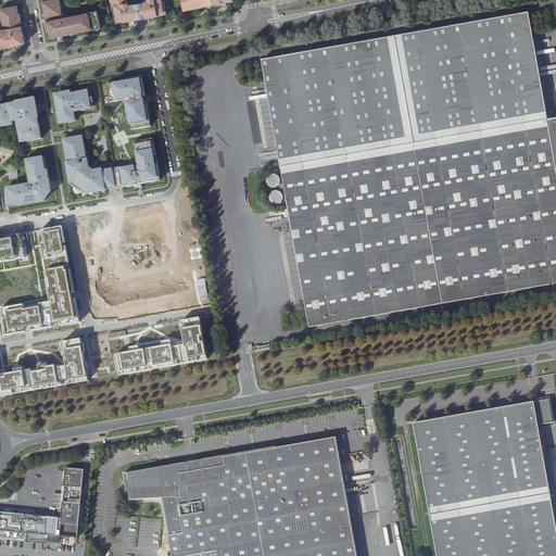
[(63,35),(100,27),(97,11),(62,16),(59,0),(45,0),(42,0),(46,16),(47,21),(50,38),(59,36),(63,35)]
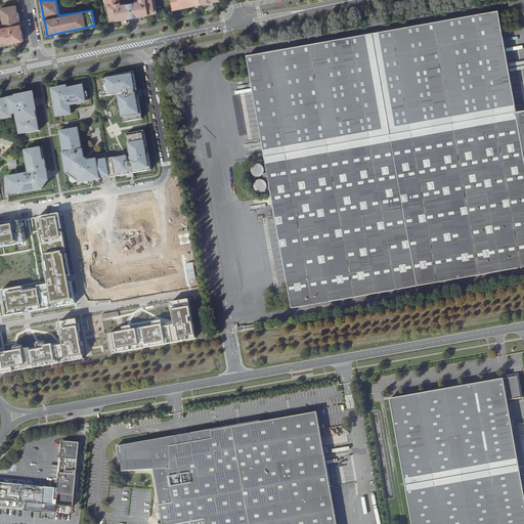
[(105,0),(111,23),(123,19),(127,19),(135,17),(145,15),(149,14),(158,12),(155,0),(140,0),(141,5),(132,7),(123,9),(120,0),(105,0)]
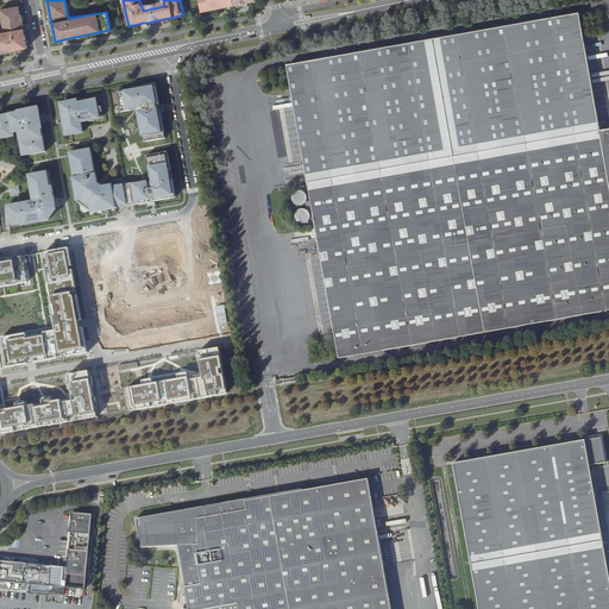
[(200,0),(202,11),(227,6),(232,5),(240,4),(240,1),(248,0),(249,1),(256,0),(200,0)]
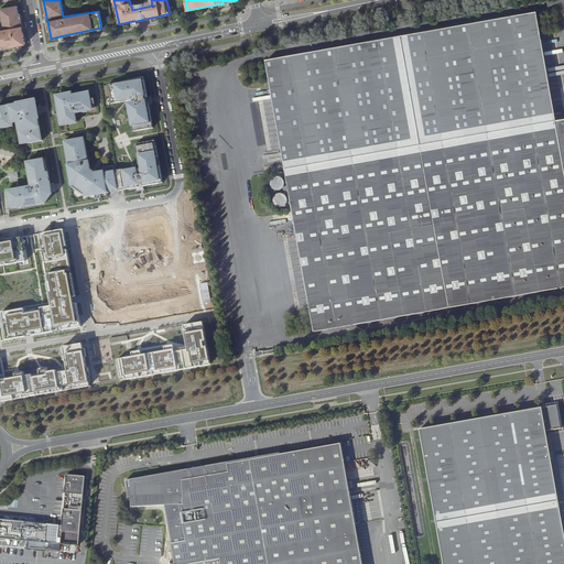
[(4,26),(6,26),(7,30),(4,30),(0,30),(0,49),(14,46),(15,46),(14,44),(18,44),(18,45),(19,45),(26,44),(23,28),(23,26),(21,26),(21,24),(22,23),(21,13),(19,13),(18,6),(1,9),(4,26)]
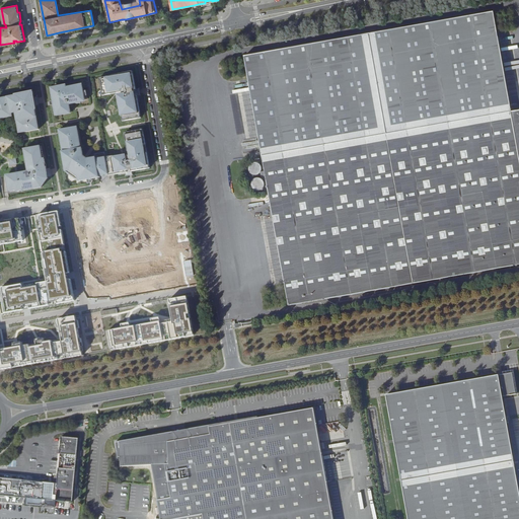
[(244,55),(263,155),(290,305),(518,263),(518,107),(512,109),(494,9),(244,55)]
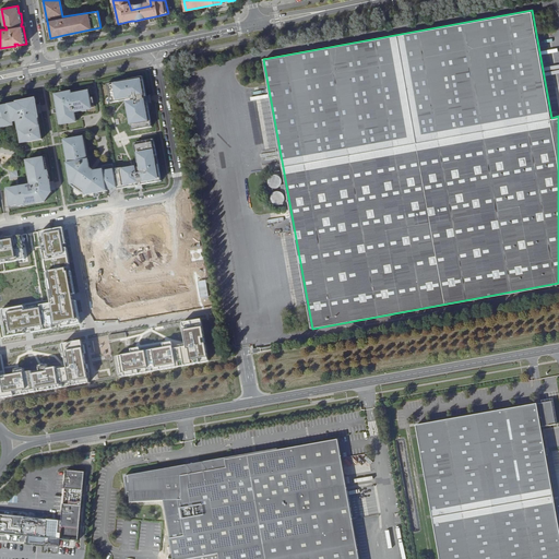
[(146,96),(143,76),(107,83),(110,98),(114,98),(114,102),(119,102),(119,99),(126,98),(127,100),(127,99),(131,99),(132,102),(127,103),(132,130),(152,127),(147,103),(145,104),(144,97),(146,96)]
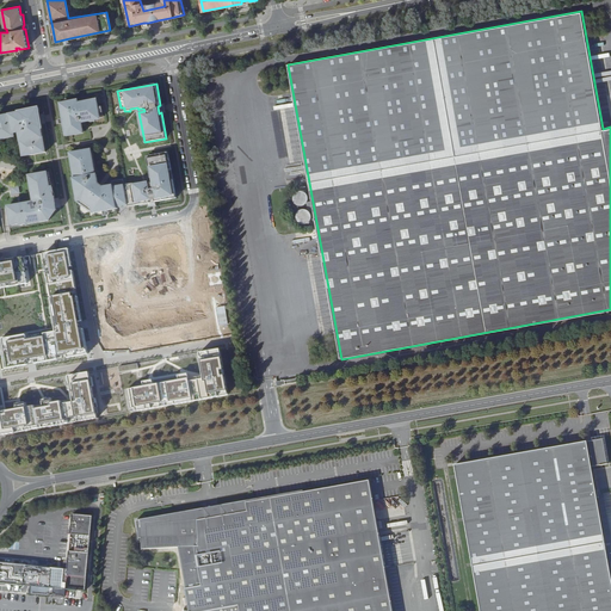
[(61,103),(63,117),(65,123),(65,128),(66,128),(67,136),(76,135),(76,133),(84,130),(82,123),(91,122),(91,119),(96,119),(94,117),(100,116),(99,113),(103,112),(102,106),(99,107),(97,99),(79,103),(78,99),(61,103)]
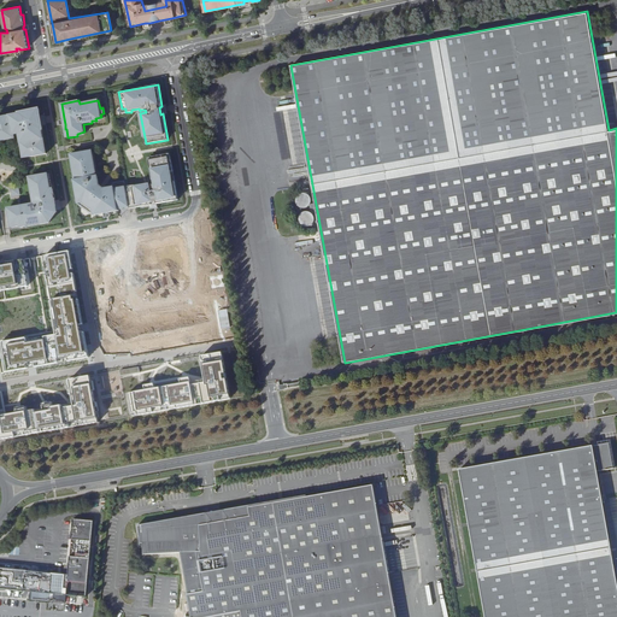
[(40,117),(39,110),(30,111),(30,112),(0,117),(0,140),(15,137),(13,134),(18,134),(23,158),(46,154),(41,130),(42,130),(41,124),(39,125),(37,118),(40,117)]
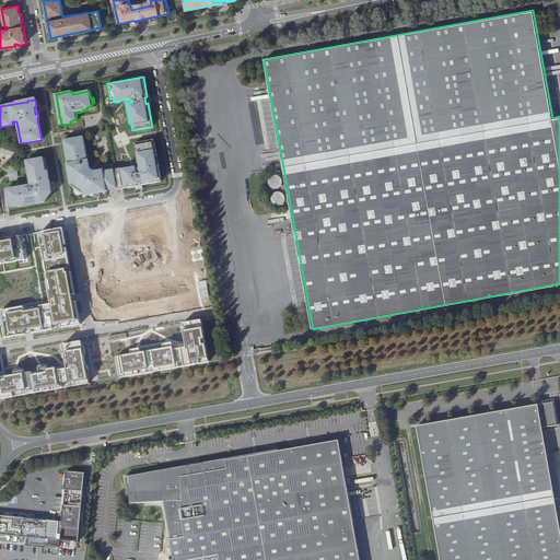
[(83,137),(65,140),(69,164),(68,164),(71,185),(72,185),(72,186),(73,186),(83,194),(84,195),(85,195),(94,194),(98,193),(107,191),(106,189),(117,187),(116,182),(121,181),(123,186),(127,185),(127,188),(136,186),(143,185),(162,182),(154,140),(135,143),(138,163),(140,163),(141,167),(132,168),(125,170),(125,167),(114,170),(113,164),(102,166),(103,170),(94,172),(90,168),(89,160),(88,160),(83,137)]
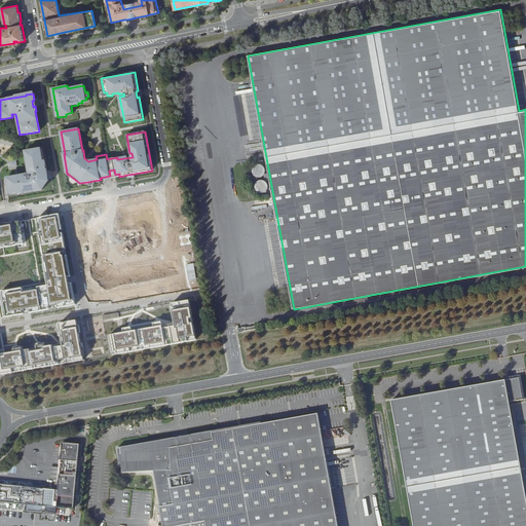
[(45,161),(43,149),(36,150),(37,151),(41,151),(43,162),(45,161)]
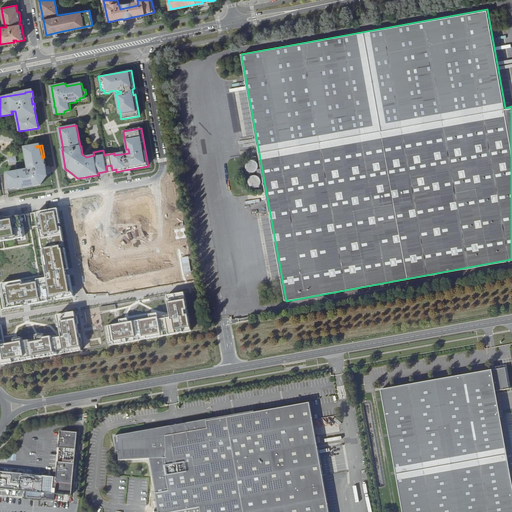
[(36,147),(35,146),(25,148),(26,155),(28,155),(29,158),(27,159),(27,163),(30,163),(31,169),(28,170),(19,171),(19,173),(13,174),(12,172),(5,174),(7,185),(8,184),(9,189),(15,188),(15,190),(26,188),(25,186),(31,185),(31,187),(39,185),(39,184),(39,183),(40,181),(40,180),(41,179),(42,178),(43,177),(44,177),(45,176),(45,174),(44,168),(46,168),(44,157),(42,158),(40,147),(36,147)]
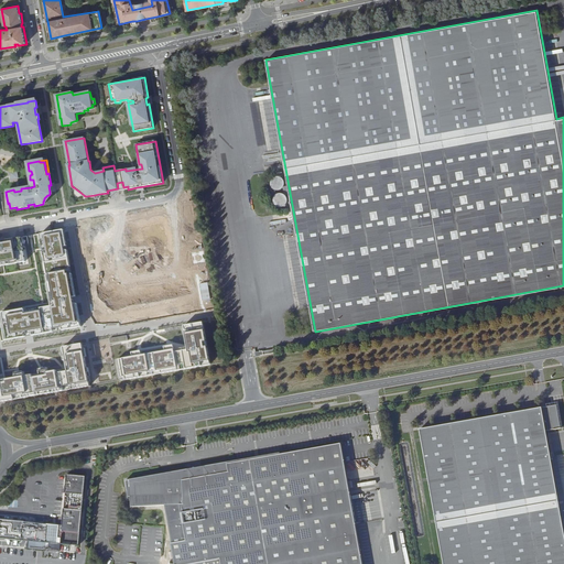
[(118,188),(118,191),(128,190),(128,186),(123,187),(122,182),(117,183),(118,188)]
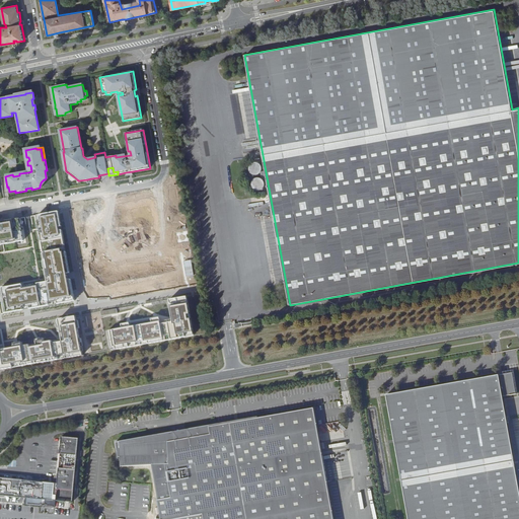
[(100,200),(85,202),(86,211),(102,208),(100,200)]
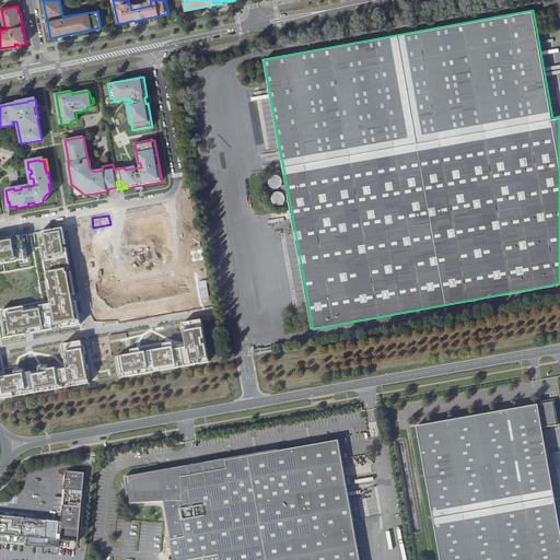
[(82,237),(90,236),(88,220),(80,221),(82,237)]
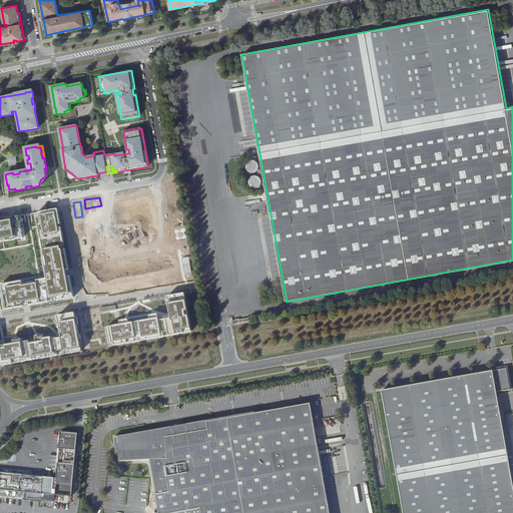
[(59,209),(39,212),(50,279),(2,287),(6,310),(74,298),(59,209)]
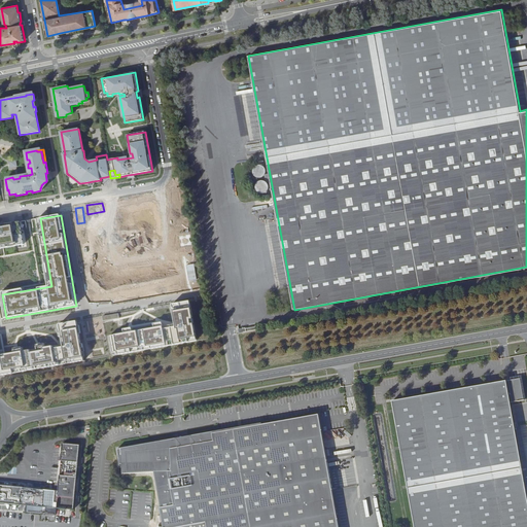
[(21,221),(0,224),(0,254),(26,250),(21,221)]
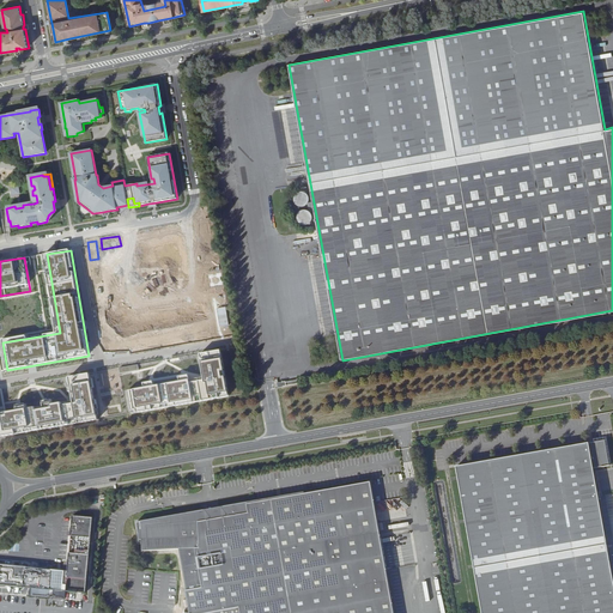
[(90,262),(92,279),(102,278),(99,261),(90,262)]
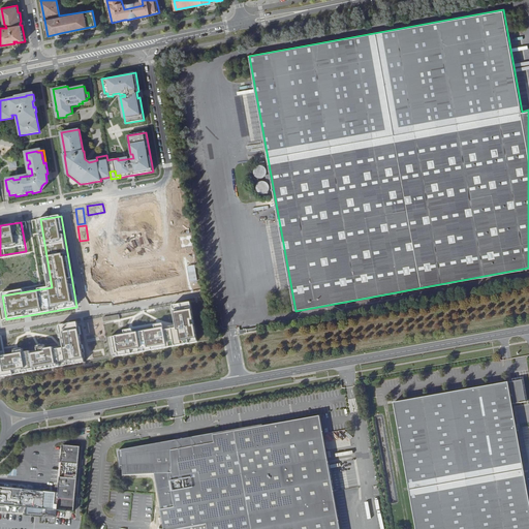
[(85,265),(92,263),(88,243),(81,244),(85,265)]
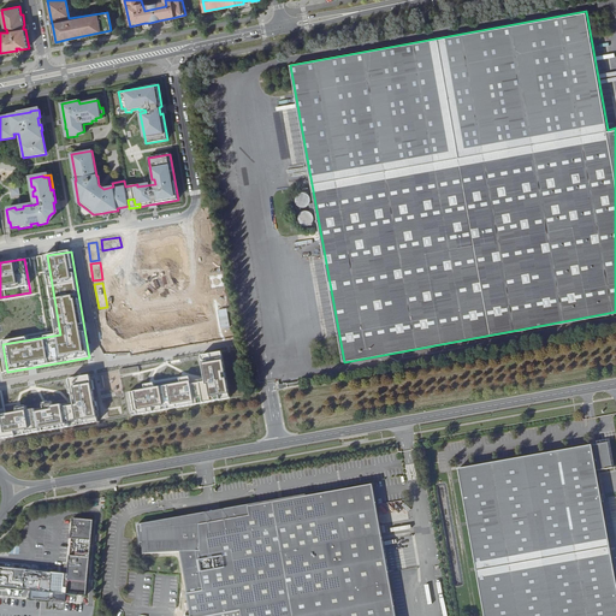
[(143,326),(135,330),(138,337),(147,333),(143,326)]
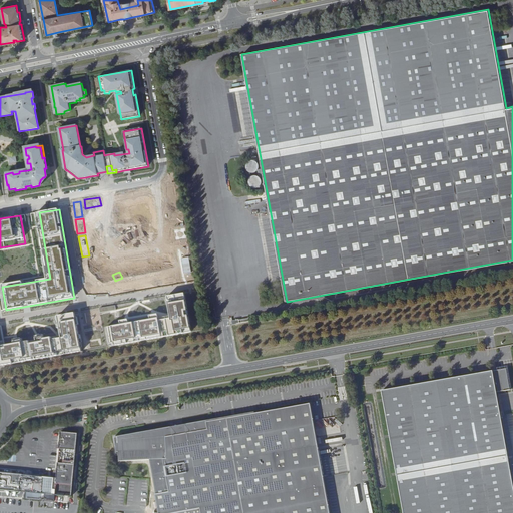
[(191,332),(184,294),(167,297),(171,318),(160,320),(159,315),(150,316),(150,319),(129,323),(128,320),(120,321),(121,324),(107,327),(111,346),(191,332)]
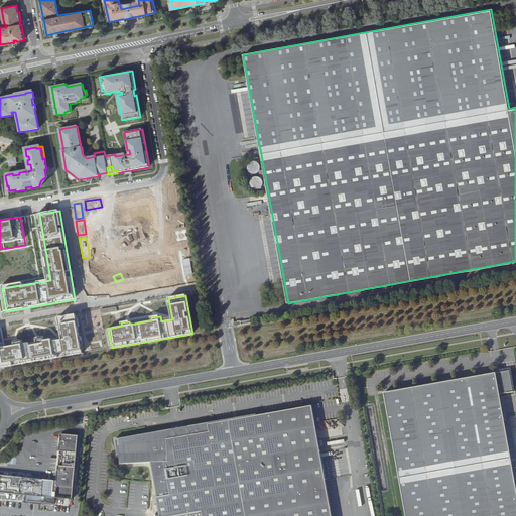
[(0,367),(13,365),(13,362),(82,351),(76,314),(58,317),(62,339),(52,341),(52,339),(45,341),(45,337),(35,338),(36,342),(23,344),(23,340),(12,342),(13,346),(0,348),(0,367)]
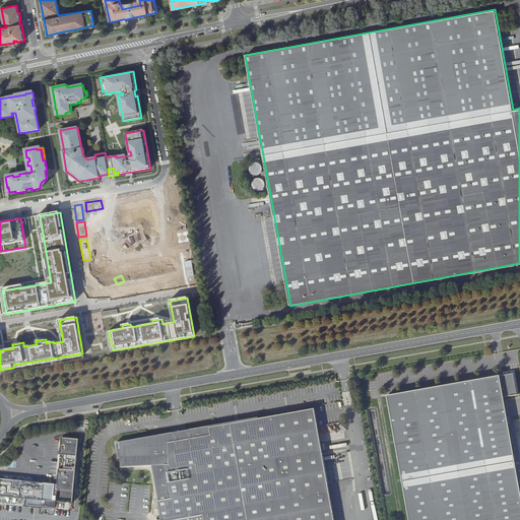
[(519,519),(519,495),(503,398),(517,395),(513,374),(387,395),(408,519),(519,519)]
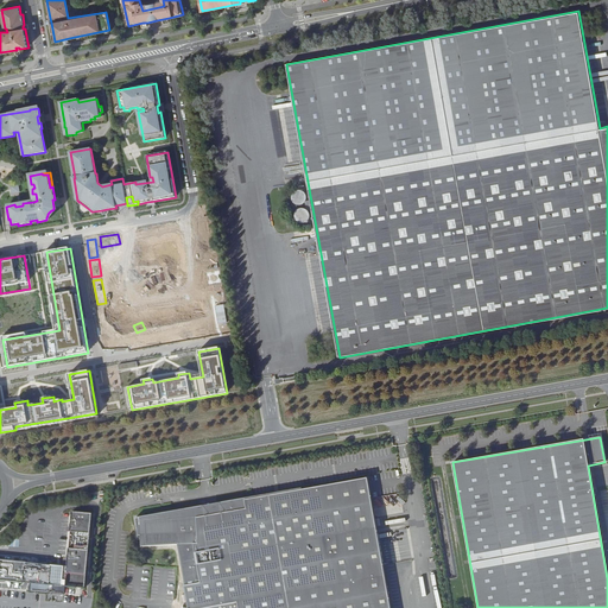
[(391,607),(367,477),(259,498),(261,506),(210,515),(210,514),(140,519),(140,523),(137,523),(139,536),(141,536),(141,546),(178,544),(189,607),(391,607)]
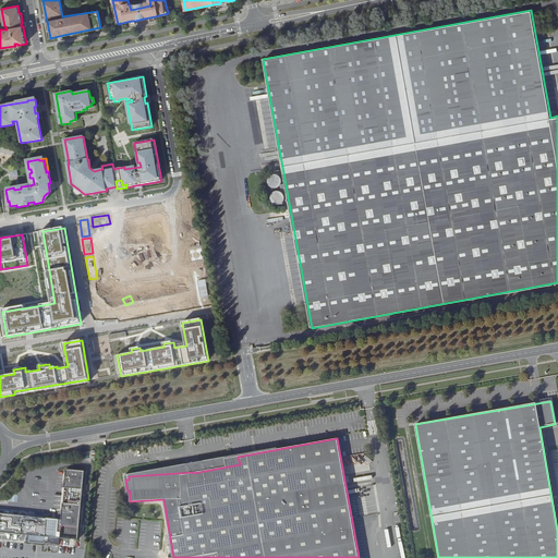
[(124,475),(125,480),(129,480),(129,476),(193,472),(193,473),(240,464),(238,455),(124,475)]
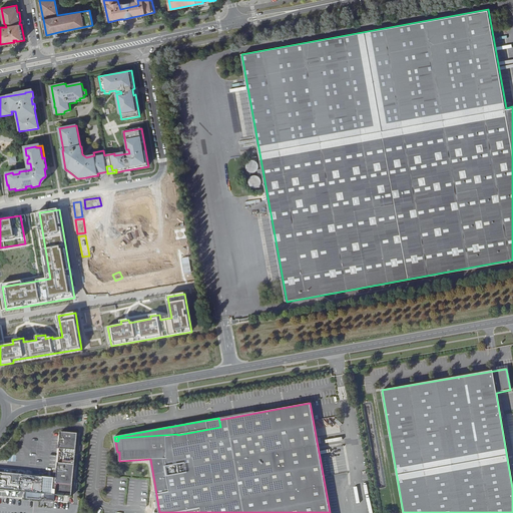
[(29,476),(24,493),(72,497),(77,434),(60,432),(56,478),(29,476)]
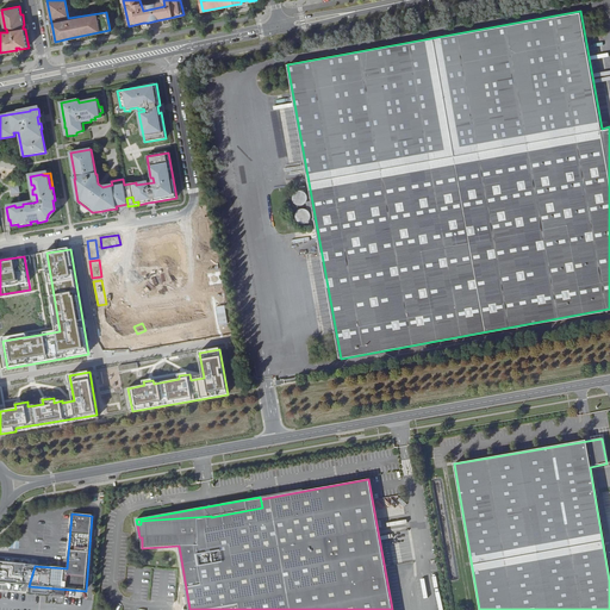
[(25,573),(26,574),(27,570),(25,565),(0,562),(0,583),(24,585),(25,577),(25,573)]
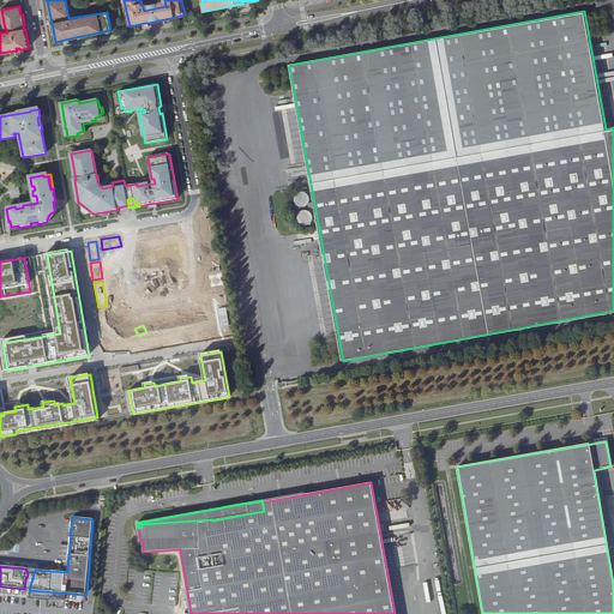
[(25,581),(24,589),(29,590),(35,570),(25,569),(28,573),(26,578),(25,577),(25,581)]
